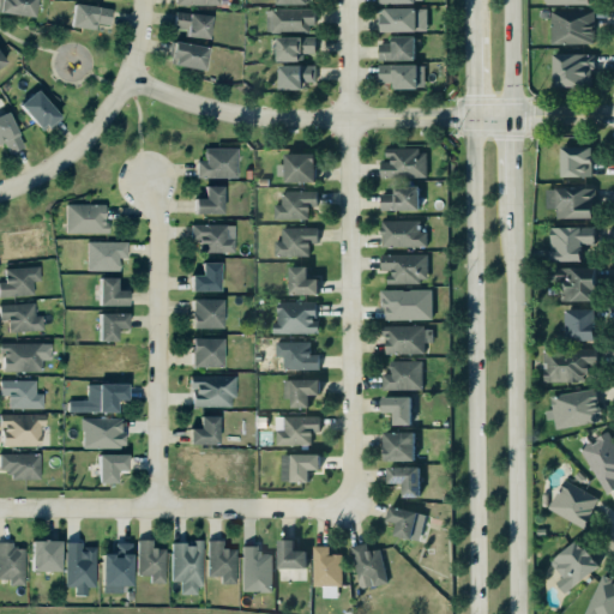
[(32,0),(31,14),(0,10),(0,0),(32,0)]
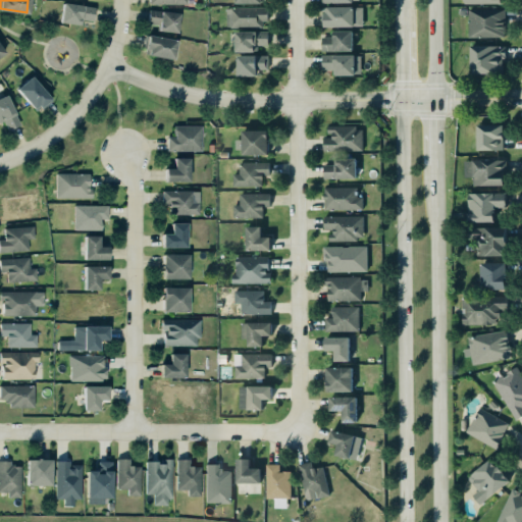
[(60,0),(93,5),(91,19),(81,17),(80,23),(57,20),(60,0)]
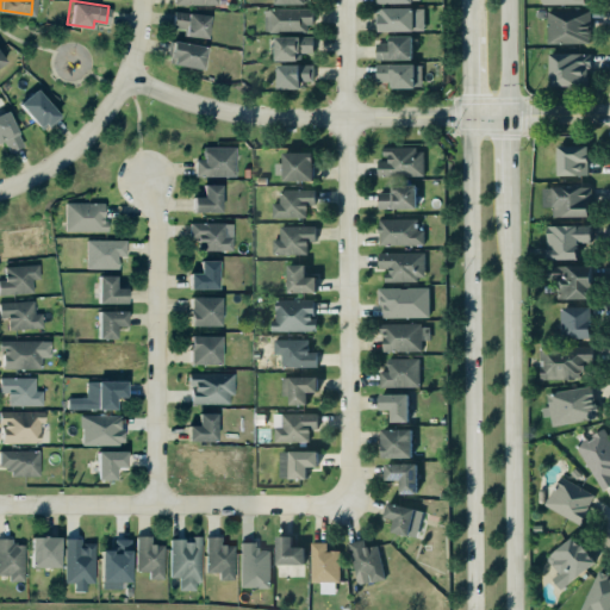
[(266,7),(311,7),(311,24),(304,24),(304,31),(266,31),(266,7)]
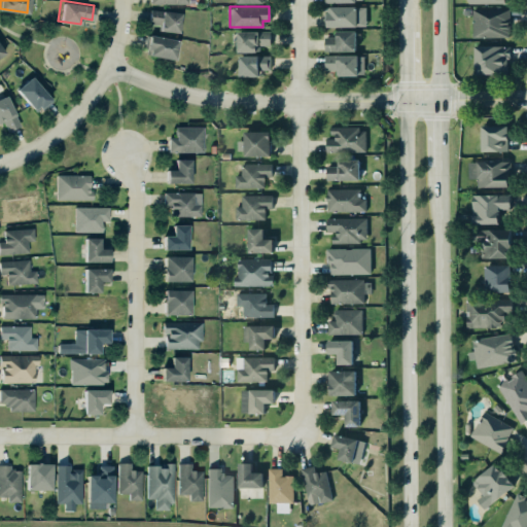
[(363,6),(363,26),(322,26),(322,12),(325,11),(324,7),(327,7),(327,6),(363,6)]
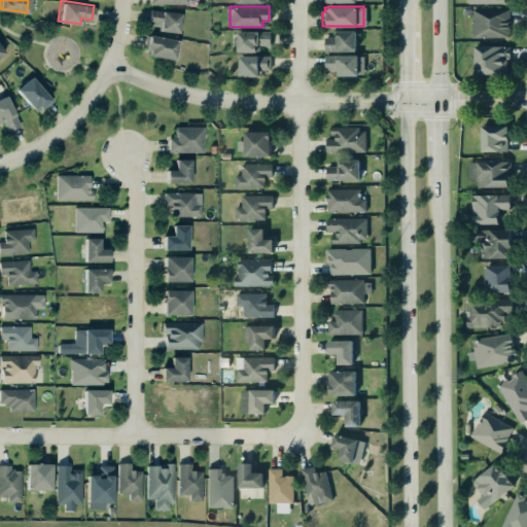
[(181,13),(150,9),(148,25),(160,27),(160,31),(179,33),(181,13)]
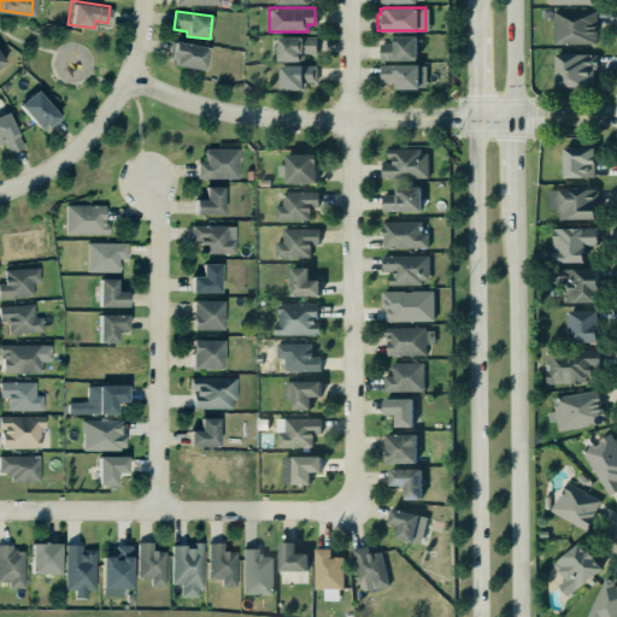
[(553,45),(597,45),(597,11),(553,11),(553,45)]
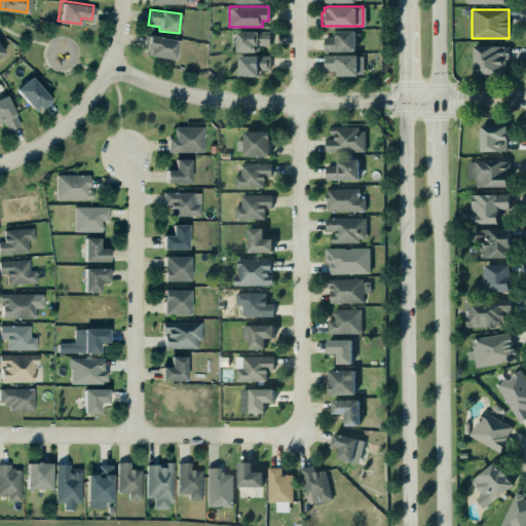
[(268,31),(235,31),(235,50),(258,50),(258,44),(268,44),(268,31)]
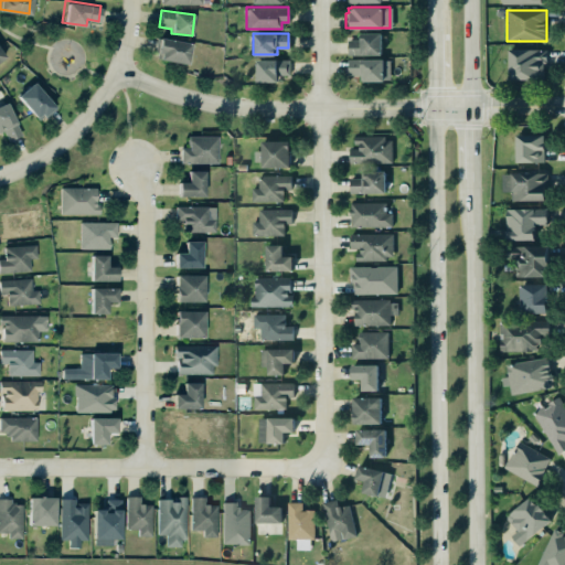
[(382,33),(359,33),(359,39),(348,39),(348,56),(382,55),(382,33)]
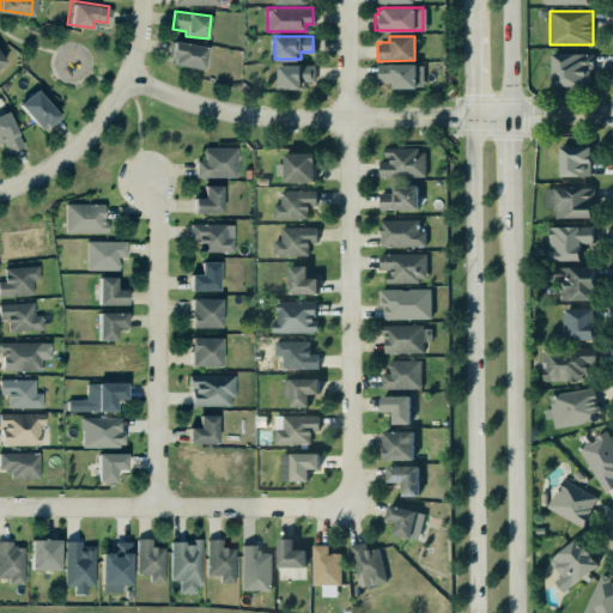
[(168,40),(170,41),(171,38),(206,46),(201,68),(168,61),(169,55),(165,54),(168,40)]
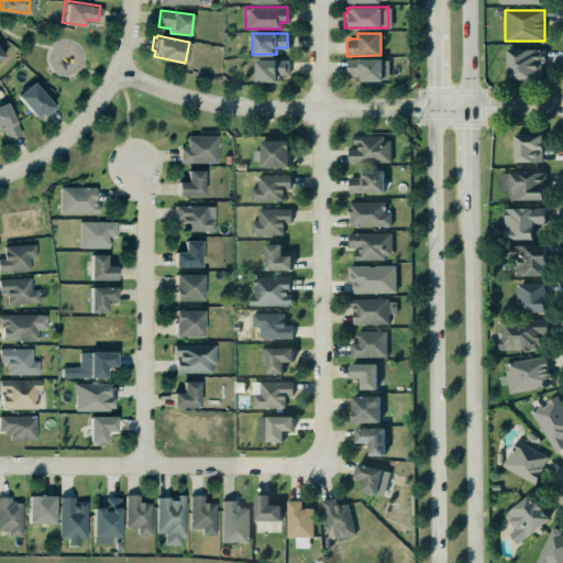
[(544,51),(508,50),(508,79),(543,79),(544,51)]
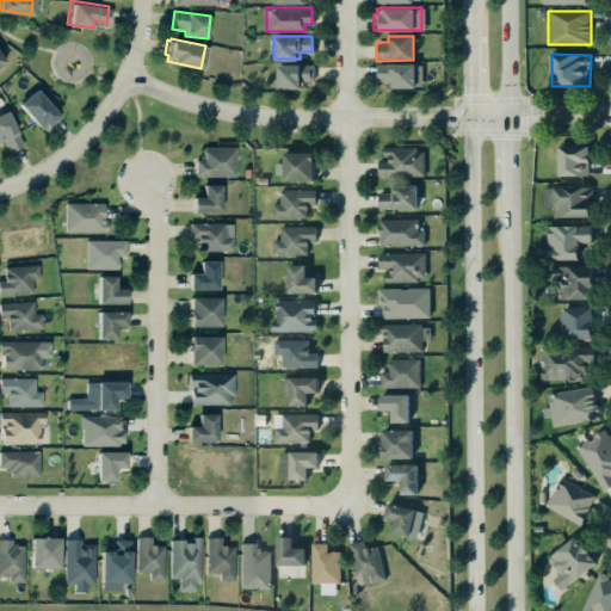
[(372,63),(420,62),(420,87),(386,88),(386,80),(372,81),(372,63)]
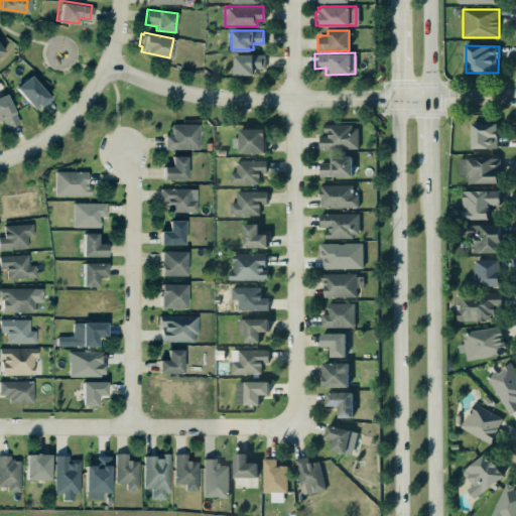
[(235,76),(255,75),(255,70),(265,70),(265,54),(234,55),(235,76)]
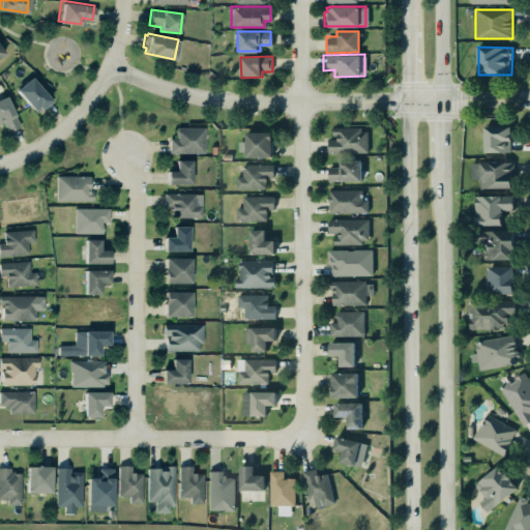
[(15,89),(29,76),(49,98),(49,99),(50,100),(40,109),(38,108),(33,111),(15,89)]
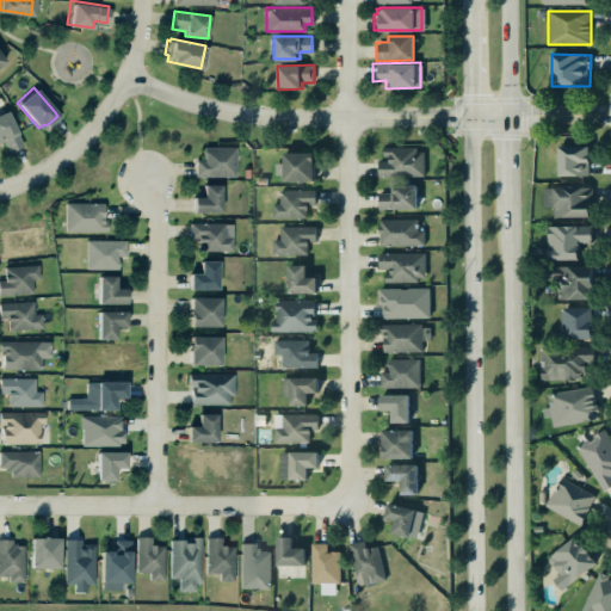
[(22,147),(10,111),(0,115),(0,142),(4,141),(8,152),(22,147)]
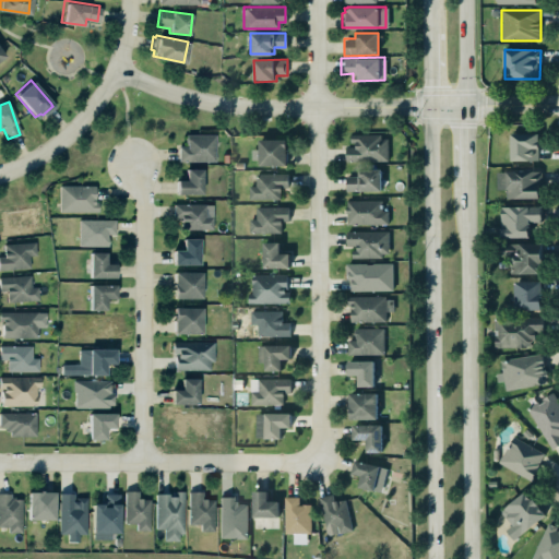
[(175,144),(185,144),(185,142),(182,141),(182,137),(185,134),(185,133),(213,133),(214,161),(175,161),(175,144)]
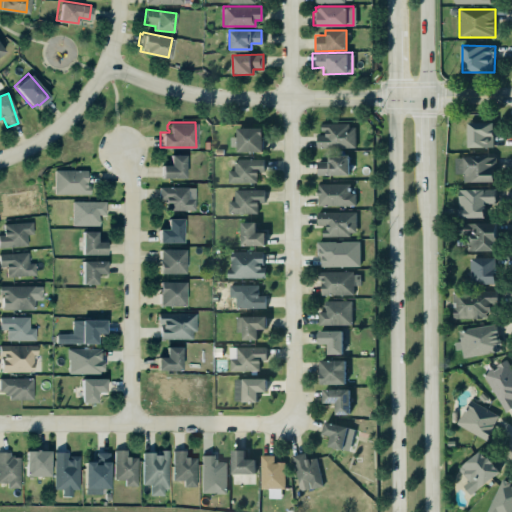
[(467,147),(493,147),(493,122),(468,122),(467,147)]
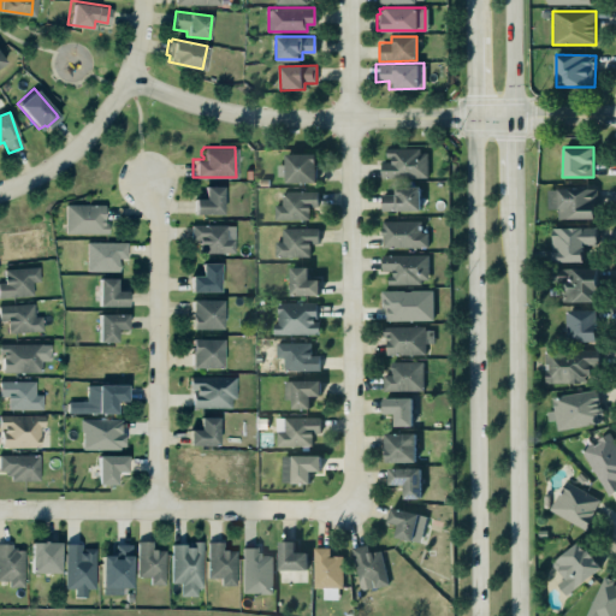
[(378,163),(378,177),(424,176),(422,153),(415,153),(415,148),(383,148),(383,159),(389,159),(389,163),(378,163)]
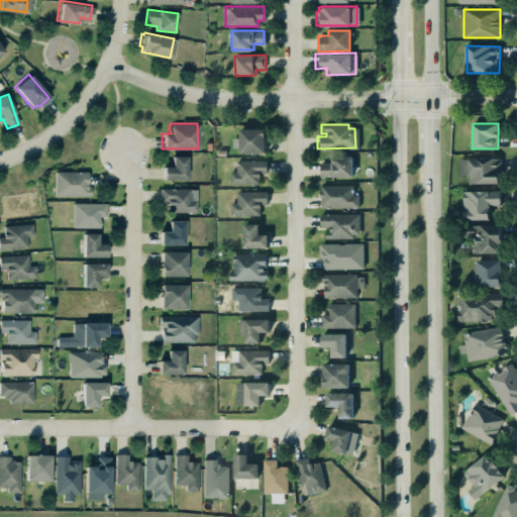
[(237,127),(263,127),(264,151),(238,152),(238,147),(231,147),(231,137),(237,137),(237,127)]
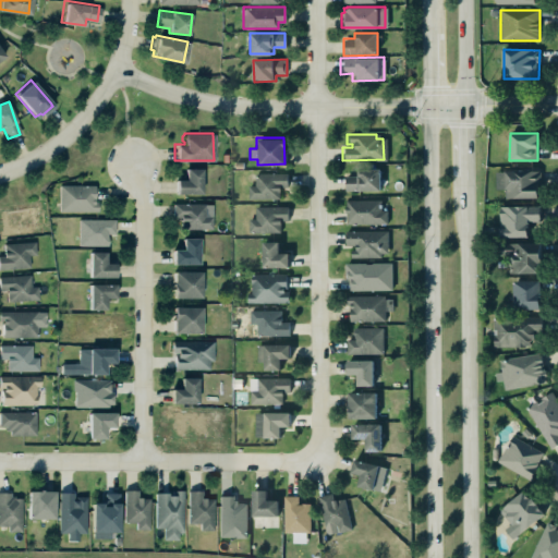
[(183,167),(199,167),(199,192),(173,192),(174,178),(183,178),(183,167)]
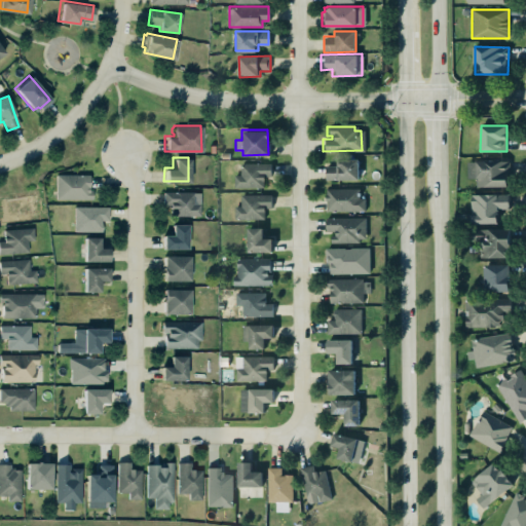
[(323,165),(324,179),(357,178),(355,158),(336,159),(336,165),(323,165)]
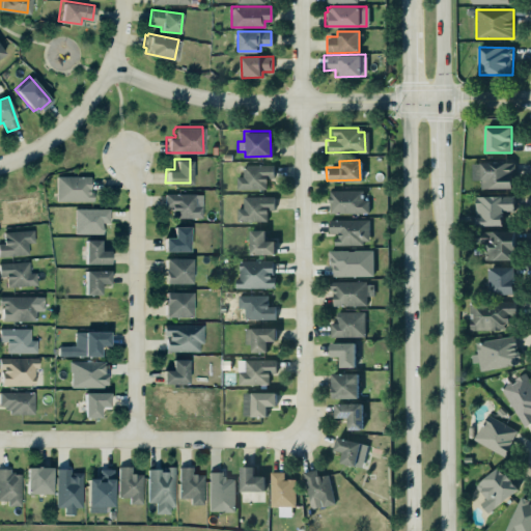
[(472,162),(472,180),(481,180),(480,189),(513,189),(514,163),(472,162)]
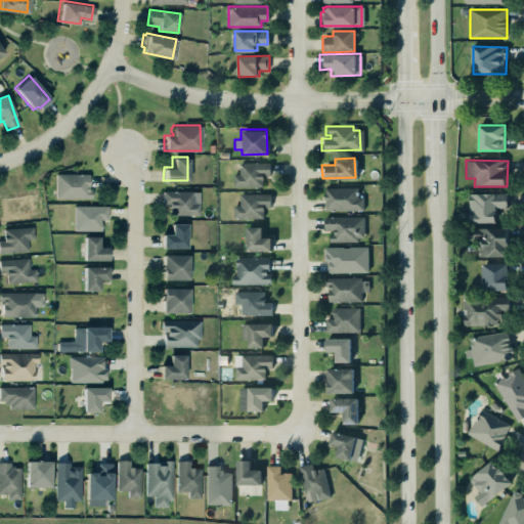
[(270,164),(241,163),(239,175),(233,175),(233,188),(263,188),(263,177),(270,177),(270,164)]
